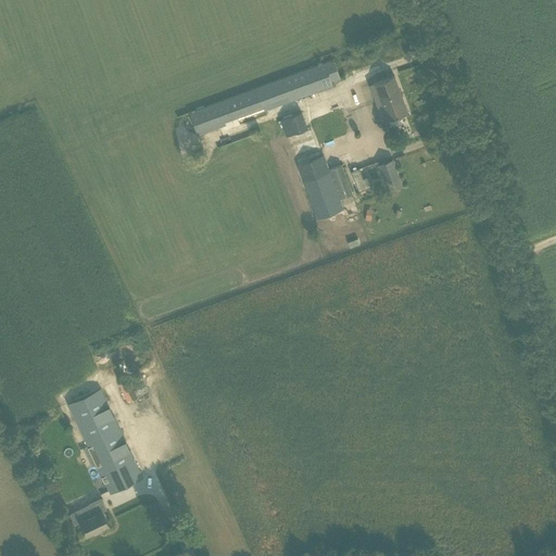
[(332,59),(189,112),(194,127),(196,130),(198,136),(220,128),(225,126),(223,119),(236,114),(238,121),(332,86),(331,81),(340,78),(332,59)]
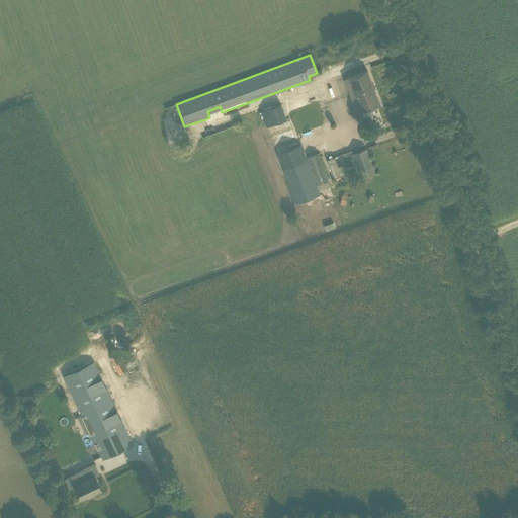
[(380,105),(367,71),(348,78),(354,93),(350,95),(357,114),(380,105)]
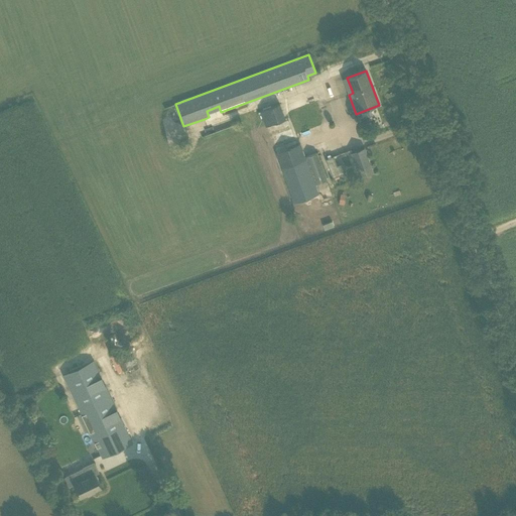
[(265,126),(265,127),(285,119),(279,104),(259,112),(265,126)]
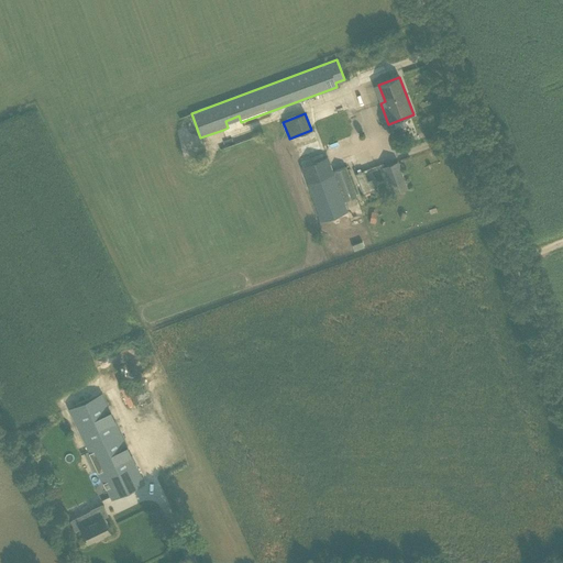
[(384,167),(393,192),(406,188),(397,162),(384,167)]
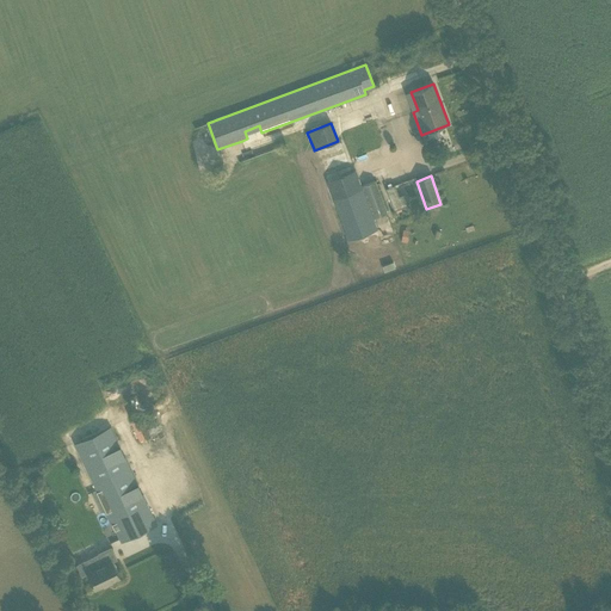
[(358,178),(328,189),(349,241),(377,229),(374,218),(388,214),(375,180),(360,186),(358,178)]
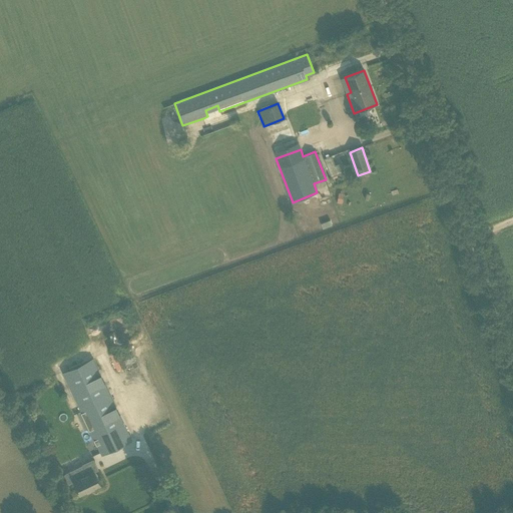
[(331,176),(339,173),(335,165),(328,168),(331,176)]
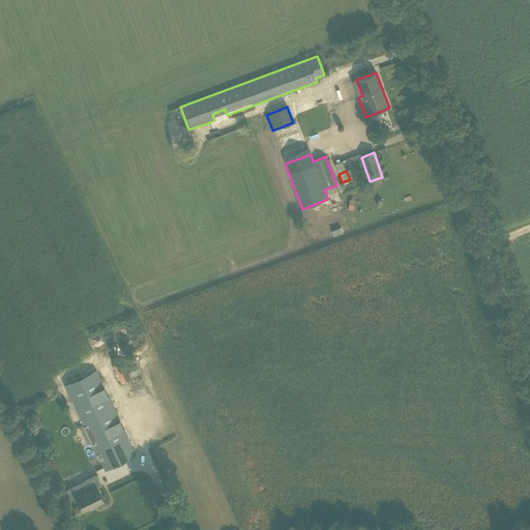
[(95,371),(64,385),(105,470),(136,455),(95,371)]
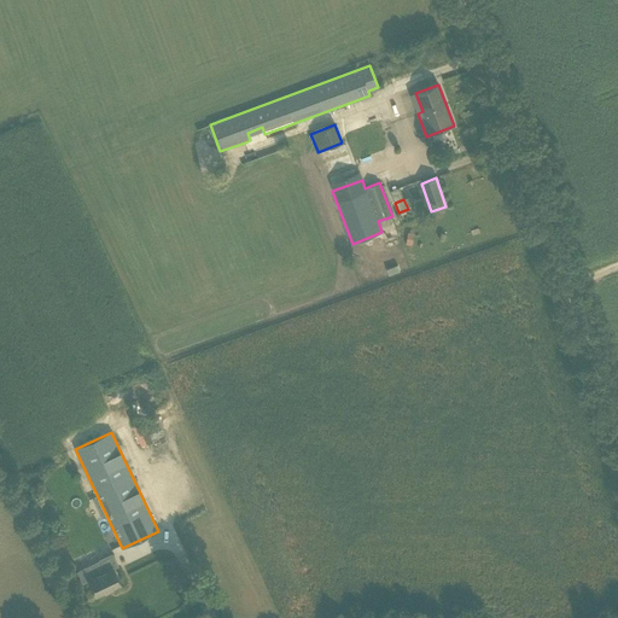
[(121,584),(112,567),(118,565),(114,558),(80,573),(83,582),(88,579),(97,596),(121,584)]
